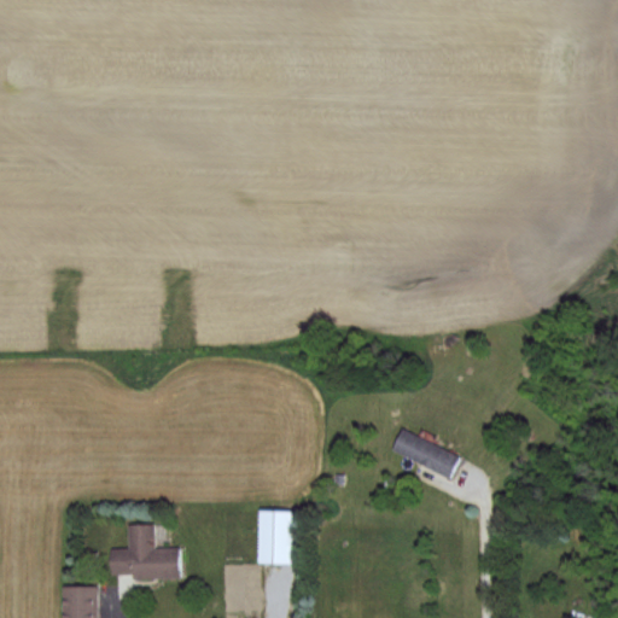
[(433,262),(433,251),(410,251),(410,262),(433,262)]
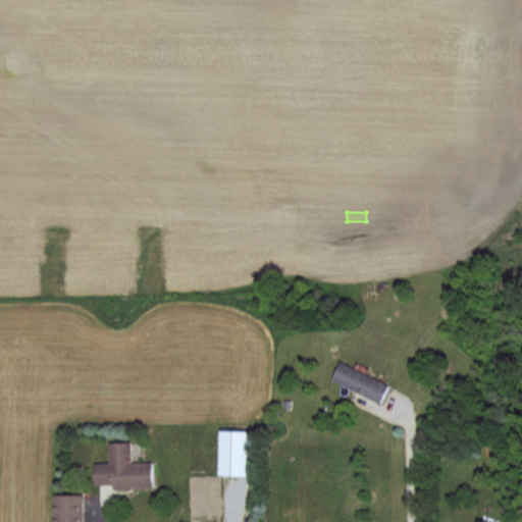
[(330,380),(382,403),(390,384),(338,362),(330,380)]
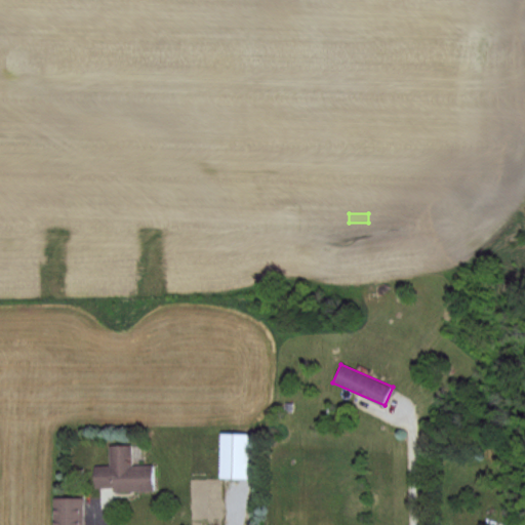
[(247,478),(247,433),(217,433),(217,478),(247,478)]
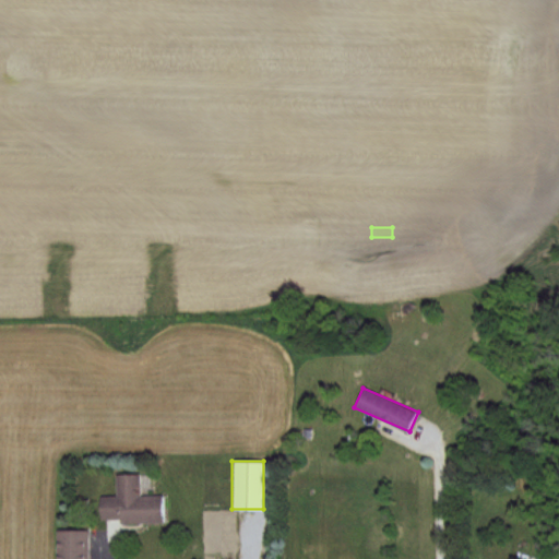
[(162,521),(162,494),(140,494),(140,473),(115,473),(115,495),(98,495),(98,521),(162,521)]
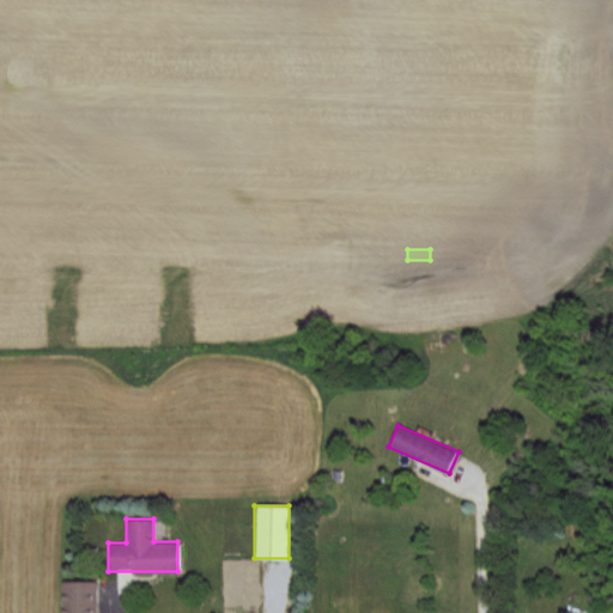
[(60,612),(93,612),(95,581),(60,581),(60,612)]
